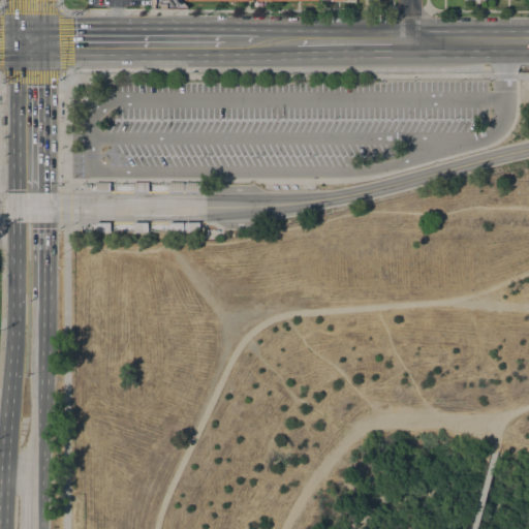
[(95,182),(110,182),(110,191),(95,191),(95,182)]
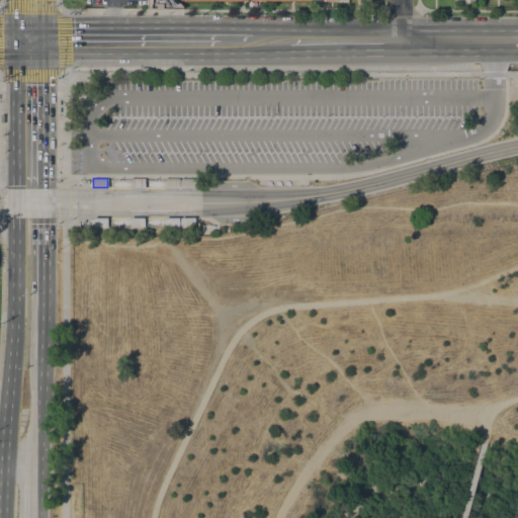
[(130,187),(130,178),(145,178),(145,187),(130,187)]
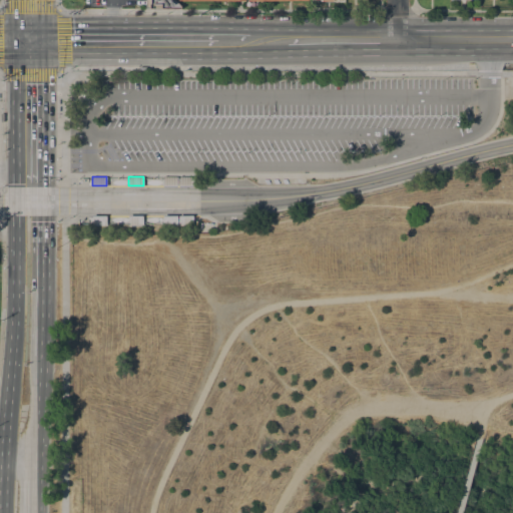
[(162,185),(162,176),(177,176),(176,185),(162,185)]
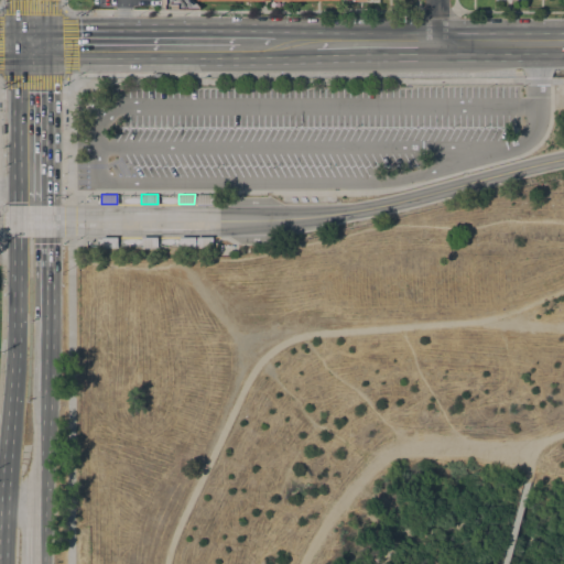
[(196,204),(196,194),(212,194),(212,204),(196,204)]
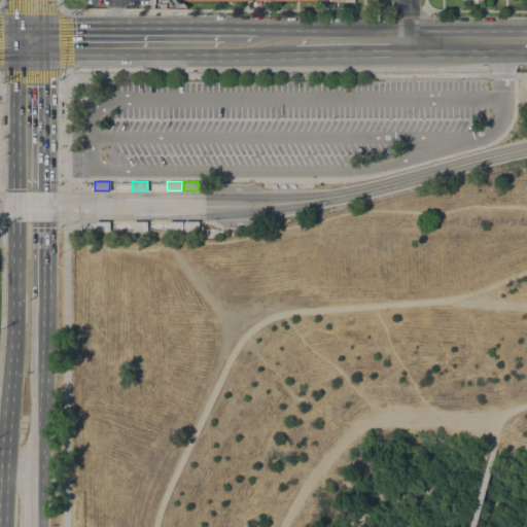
[(146,220),(146,232),(131,232),(131,220),(146,220)]
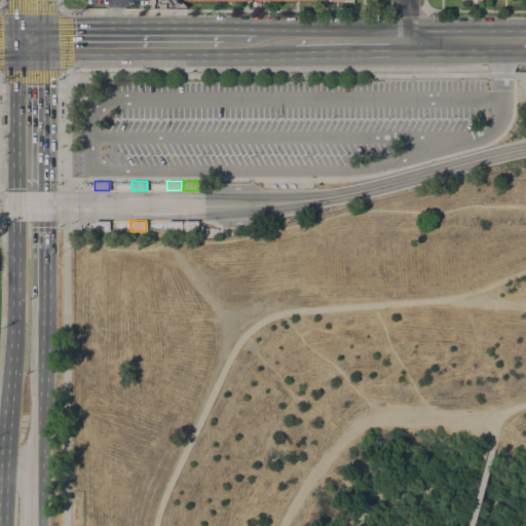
[(109,221),(109,231),(95,231),(95,221),(109,221)]
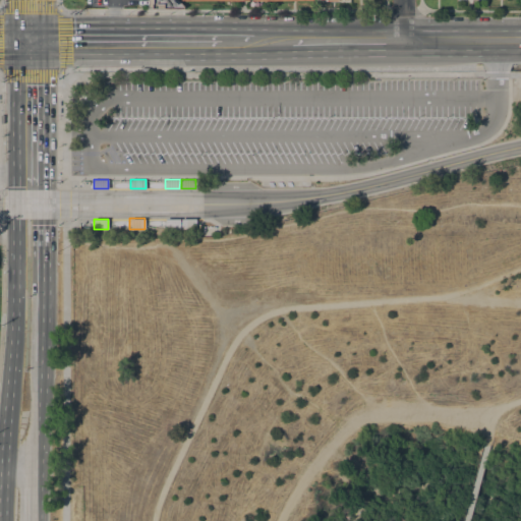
[(180,219),(180,229),(165,229),(165,219),(180,219)]
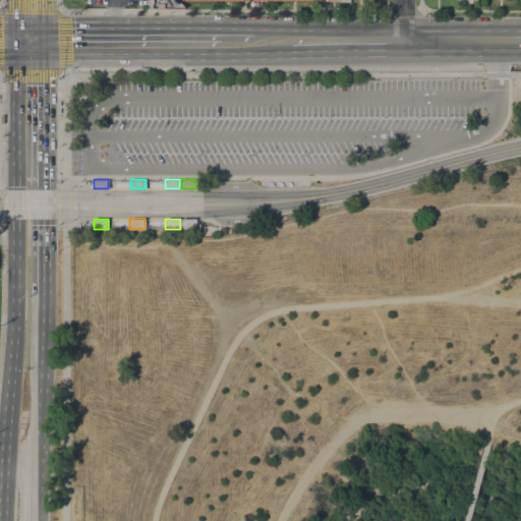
[(195,219),(195,229),(181,229),(181,219),(195,219)]
